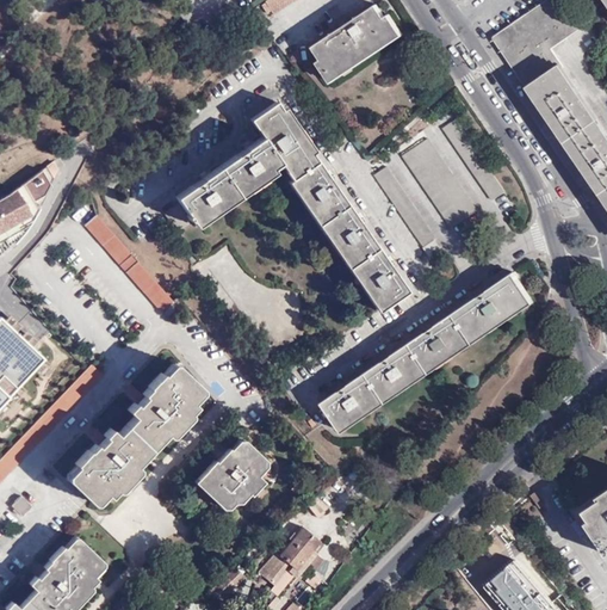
[(266,0),(262,2),(260,4),(266,13),(268,11),(271,13),(292,0),(266,0)]
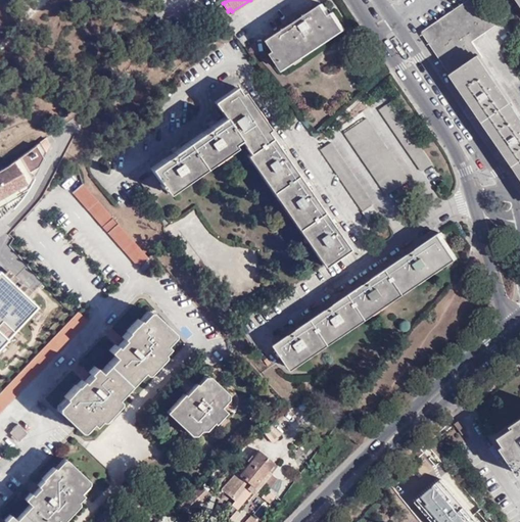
[(476,28),(481,35),(495,25),(477,0),(476,0),(427,35),(519,169),(519,120),(480,60),(482,58),(471,42),(467,35),(476,28)]
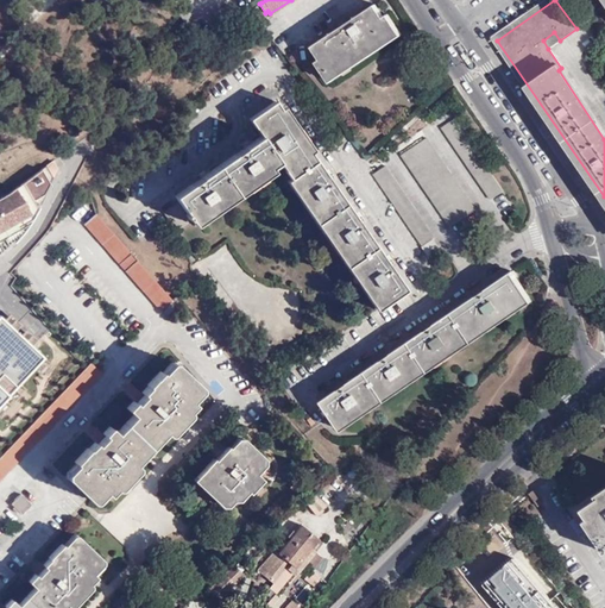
[(344,23),(336,26),(309,45),(317,58),(328,75),(395,31),(384,14),(380,17),(372,4),(344,23)]
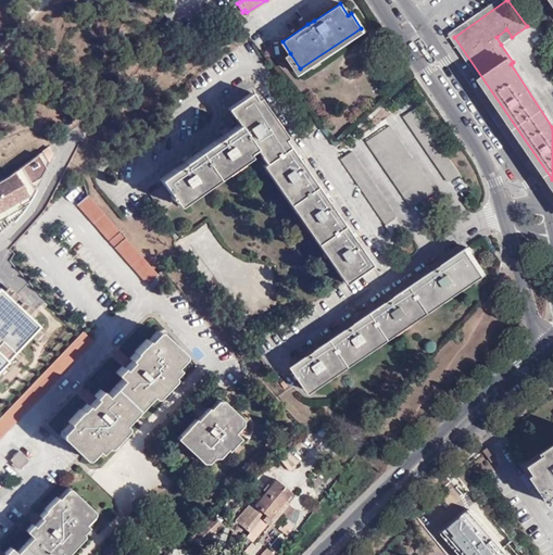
[(304,19),(308,24),(314,21),(311,14),(304,19)]
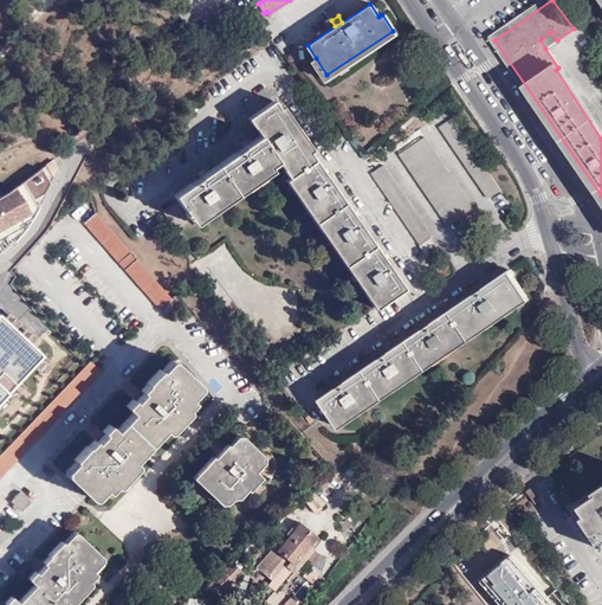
[(327,75),(316,58),(311,60),(324,81),(395,34),(393,31),(327,75)]
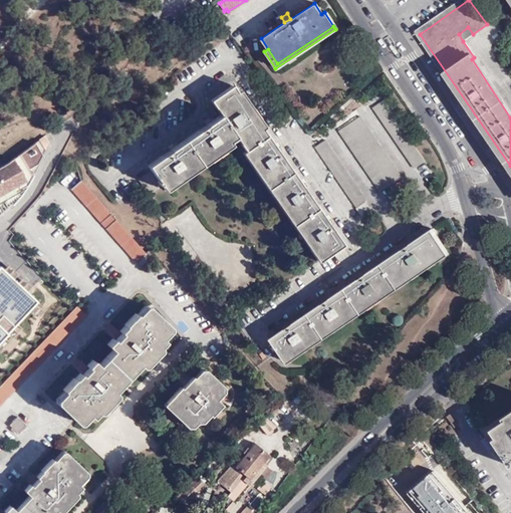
[(463,41),(473,34),(468,27),(459,34),(463,41)]
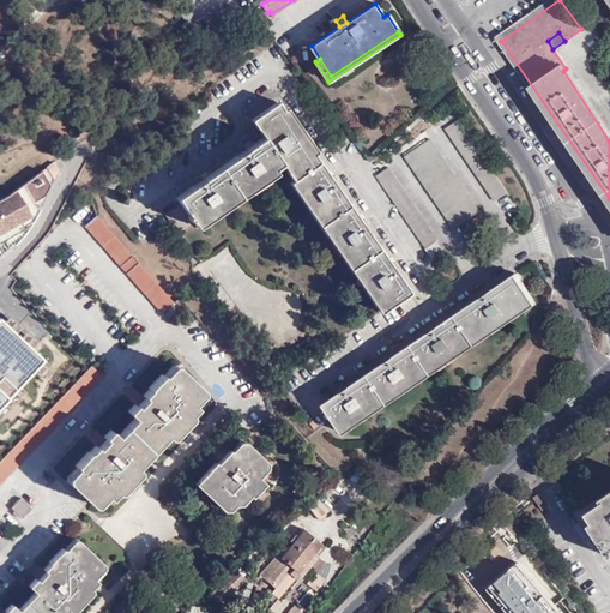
[(273,101),(248,119),(260,137),(174,197),(177,203),(162,214),(175,234),(277,163),(379,311),(405,292),(273,101)]
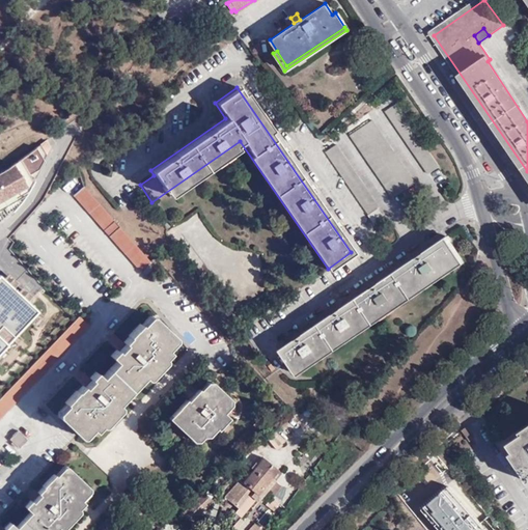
[(424,174),(436,166),(393,104),(382,111),(424,174)]
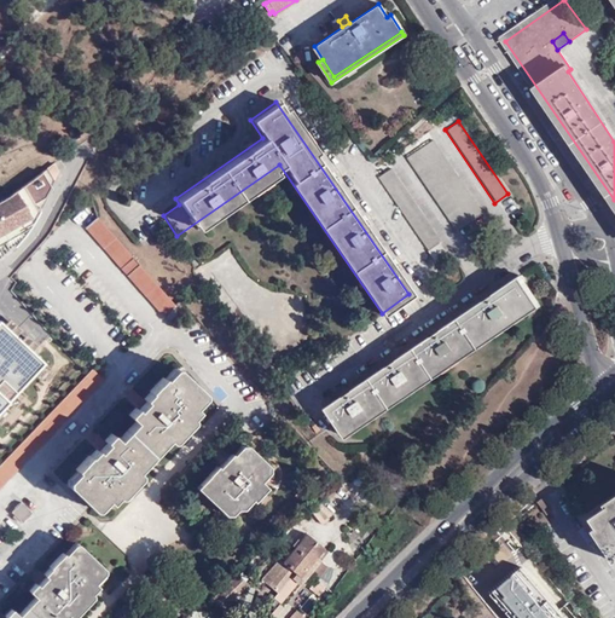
[(453,231),(481,213),(430,139),(404,157),(453,231)]
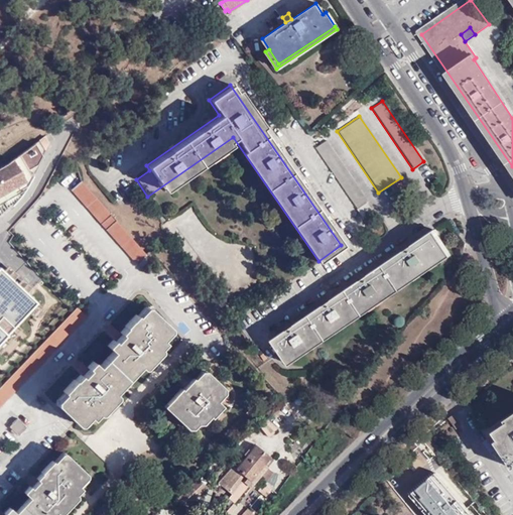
[(0,214),(10,206),(19,194),(38,156),(46,143),(42,136),(31,145),(9,160),(0,165),(0,214)]
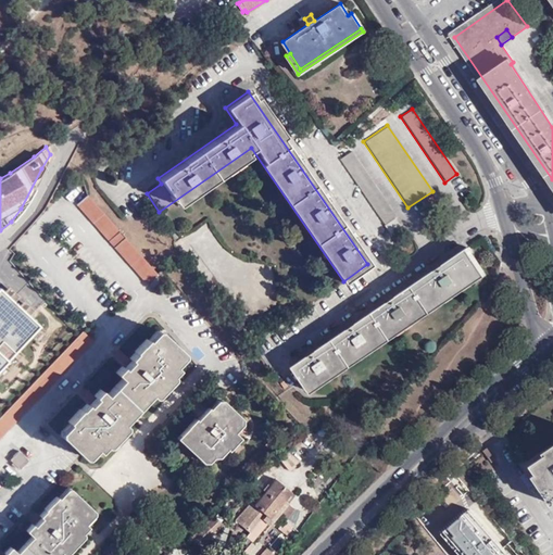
[(388,235),(399,227),(392,217),(394,216),(350,150),(338,159),(382,225),(381,225),(388,235)]
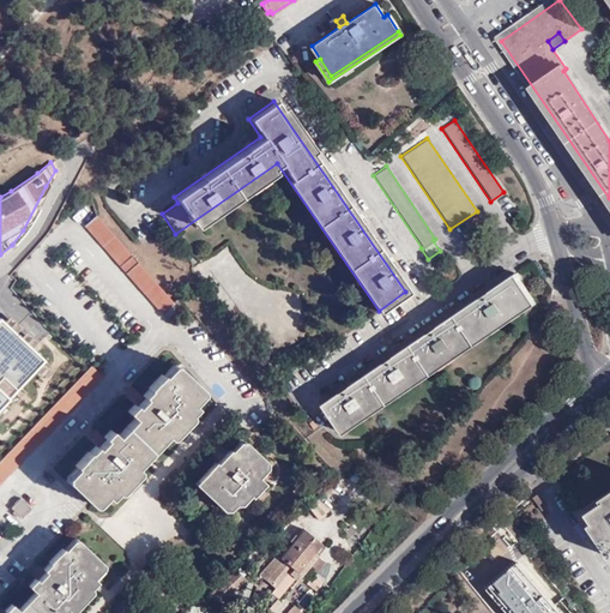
[(171,304),(95,216),(83,226),(159,314),(171,304)]
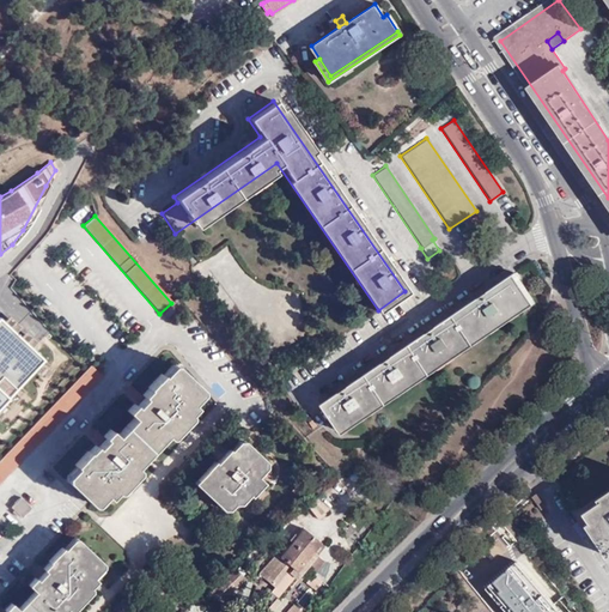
[(513,273),(323,403),(341,430),(531,301),(513,273)]
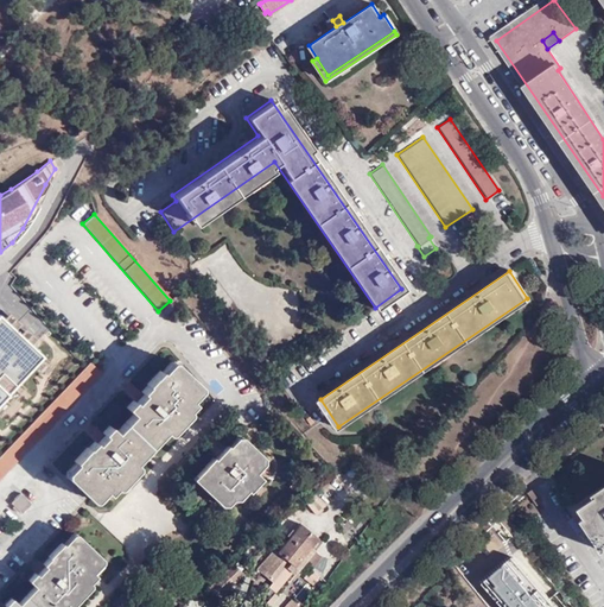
[(0,320),(0,330),(7,337),(12,332),(0,320)]
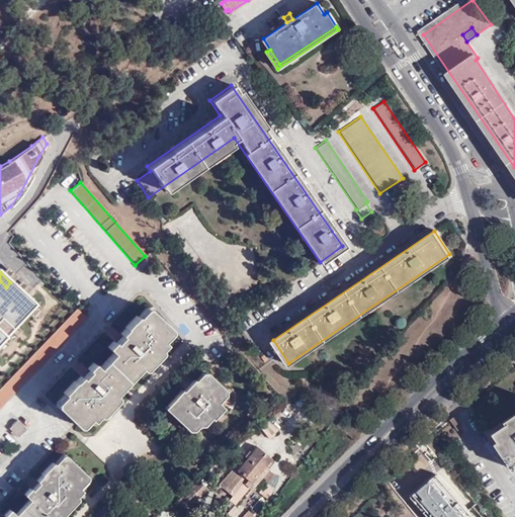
[(0,334),(9,325),(13,328),(21,320),(30,310),(19,300),(9,290),(6,287),(0,281),(0,334)]
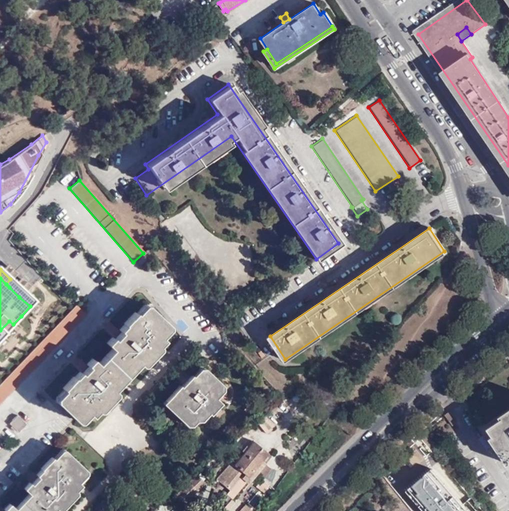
[(14,282),(9,287),(19,297),(24,292),(14,282)]
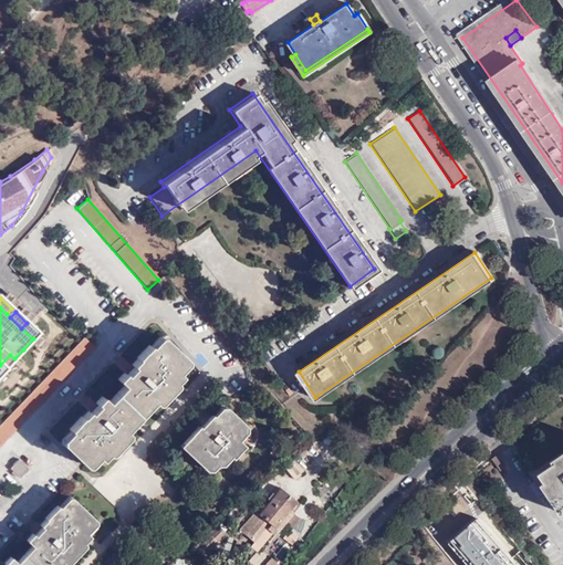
[(0,446),(96,345),(86,335),(0,425),(0,446)]
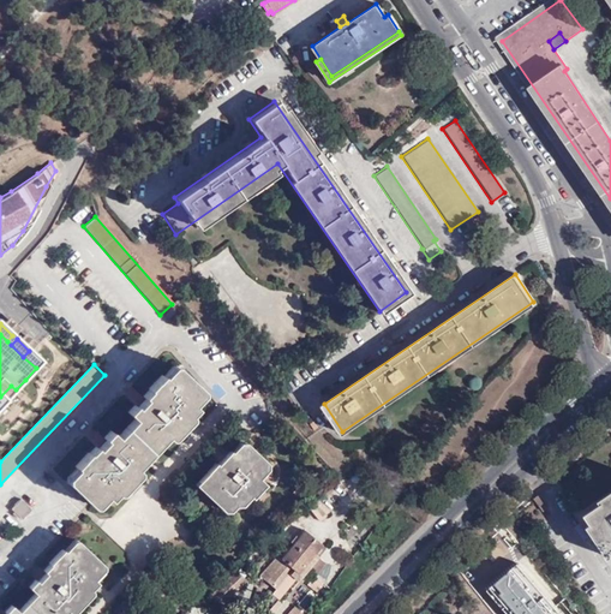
[(172,367),(161,375),(167,380),(175,371),(196,392),(186,401),(191,406),(202,394),(202,392),(174,367),(172,367)]
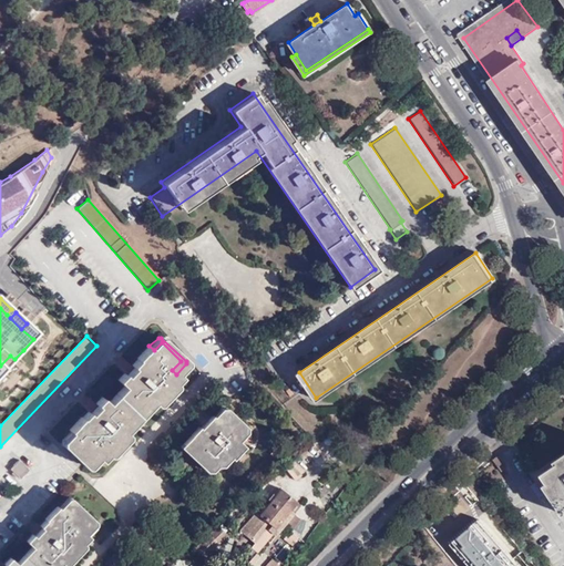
[(33,339),(23,350),(28,354),(38,345),(33,339)]
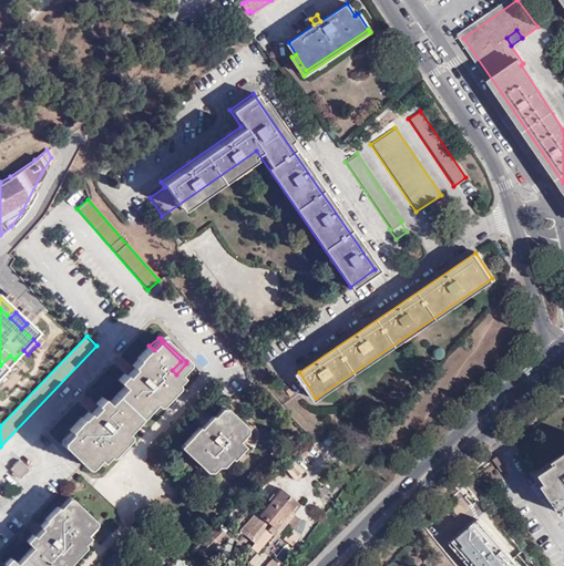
[(154,350),(149,346),(131,366),(132,367),(125,376),(123,374),(118,381),(122,386),(106,402),(102,397),(94,404),(96,405),(89,413),(88,412),(69,431),(72,435),(65,443),(85,462),(93,453),(98,456),(100,459),(106,453),(113,446),(111,444),(123,431),(121,428),(147,399),(151,402),(164,388),(166,390),(173,383),(178,377),(176,374),(172,370),(181,361),(162,342),(154,350)]
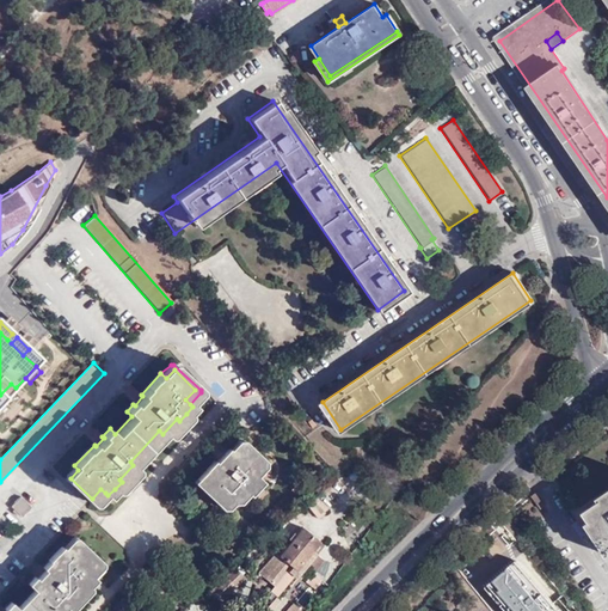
[(11,384),(0,395),(0,404),(11,392),(16,388),(11,384)]
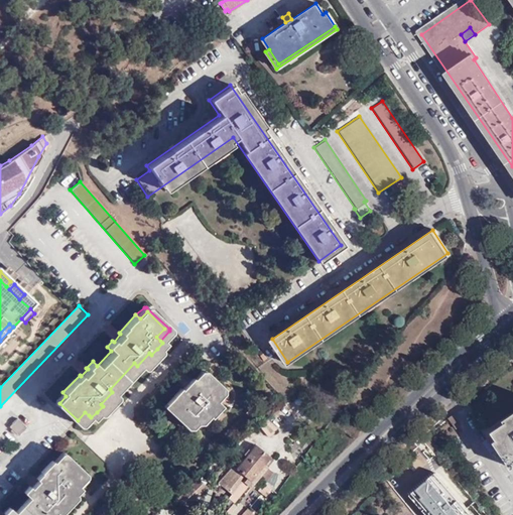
[(9,331),(0,341),(0,343),(4,346),(14,335),(9,331)]
